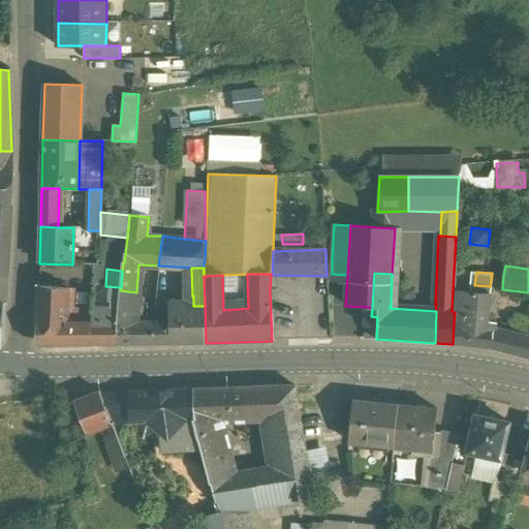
[(83,284),(66,282),(63,286),(63,288),(69,288),(69,290),(83,291),(83,284)]
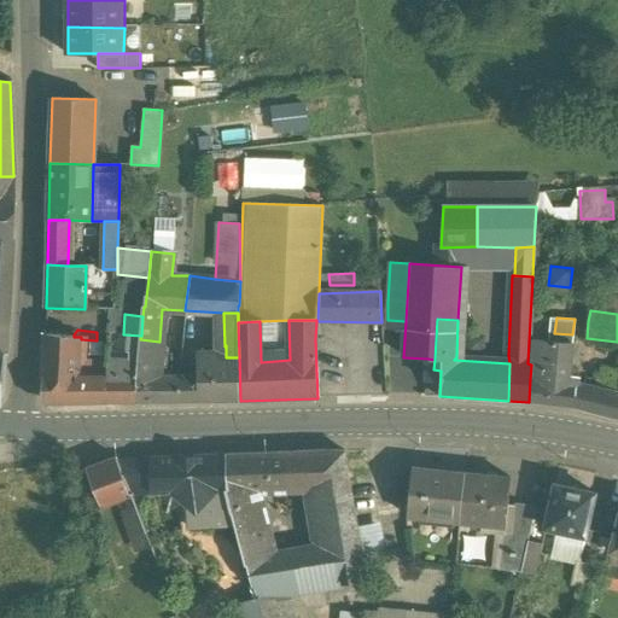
[(572,334),(554,333),(553,345),(571,348),(572,337),(572,334)]
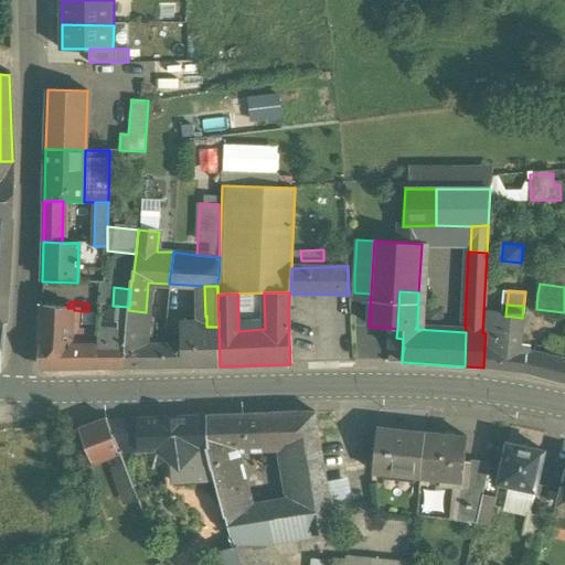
[(67,308),(41,306),(38,363),(43,369),(92,369),(93,344),(72,344),(74,310),(74,308),(67,308)]
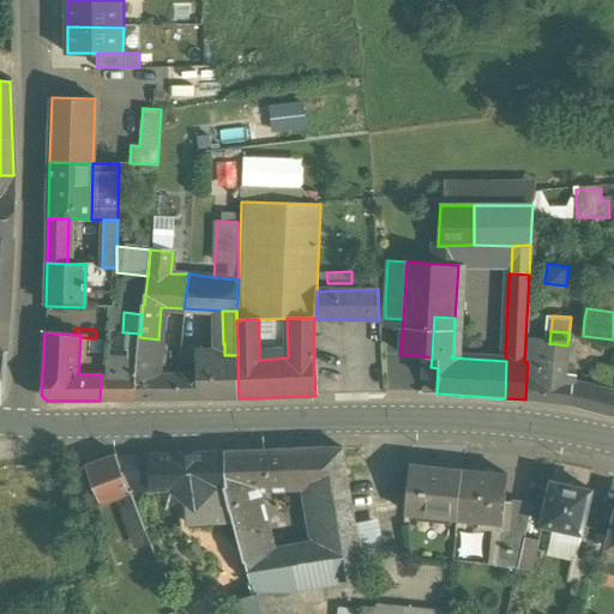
[(158,339),(139,337),(138,353),(136,374),(134,399),(179,399),(179,379),(160,379),(161,359),(156,359),(158,339)]
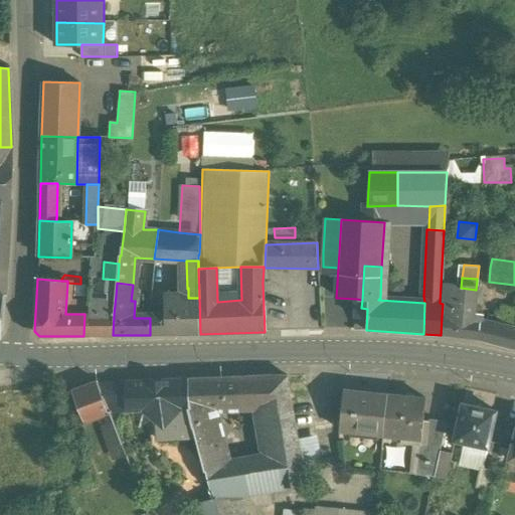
[(461,288),(448,287),(446,316),(442,316),(441,335),(479,339),(480,324),(480,322),(474,322),(476,290),(461,288)]
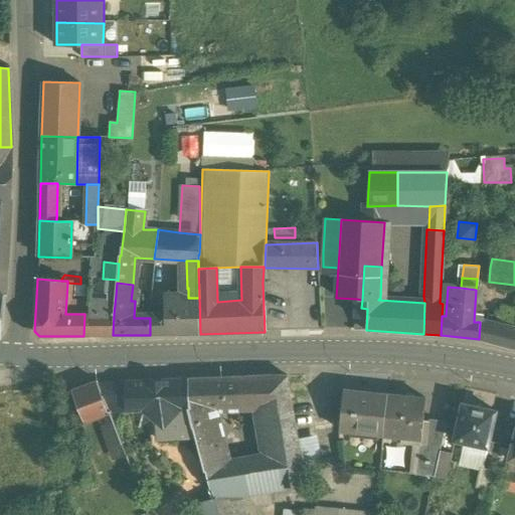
[(116,296),(101,295),(99,314),(114,314),(116,296)]
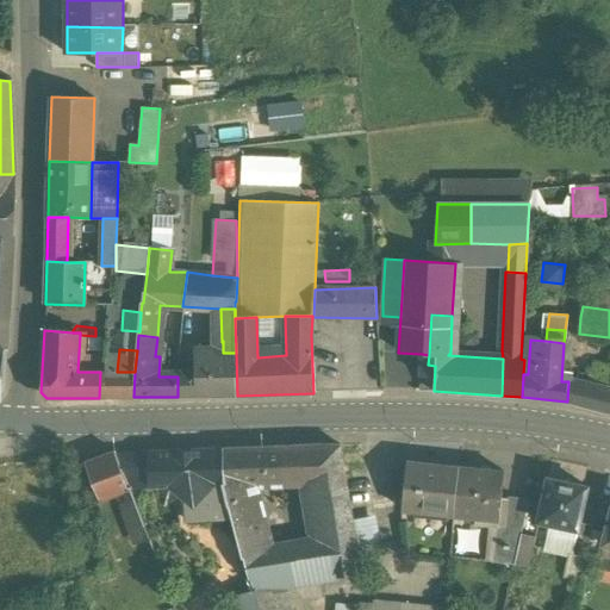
[(223,353),(197,353),(198,375),(178,377),(178,397),(237,396),(236,353),(223,353)]
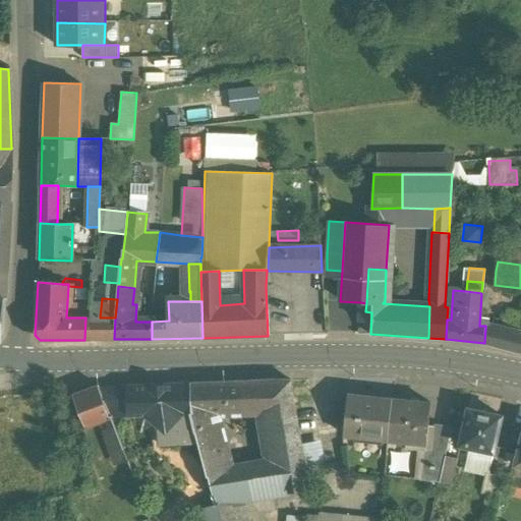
[(366,303),(360,302),(359,334),(370,334),(371,312),(365,311),(366,303)]
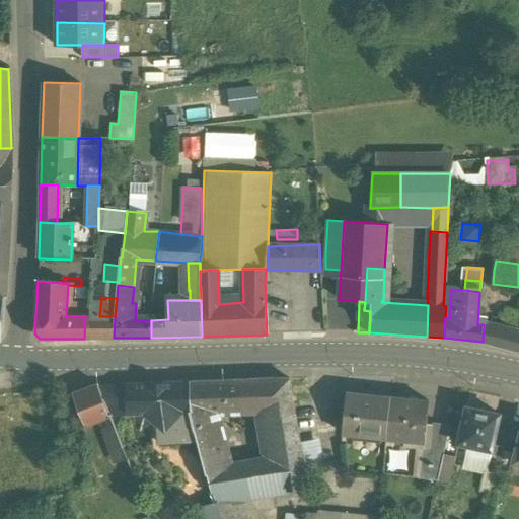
[(114,338),(115,316),(99,316),(85,316),(84,339),(114,338)]
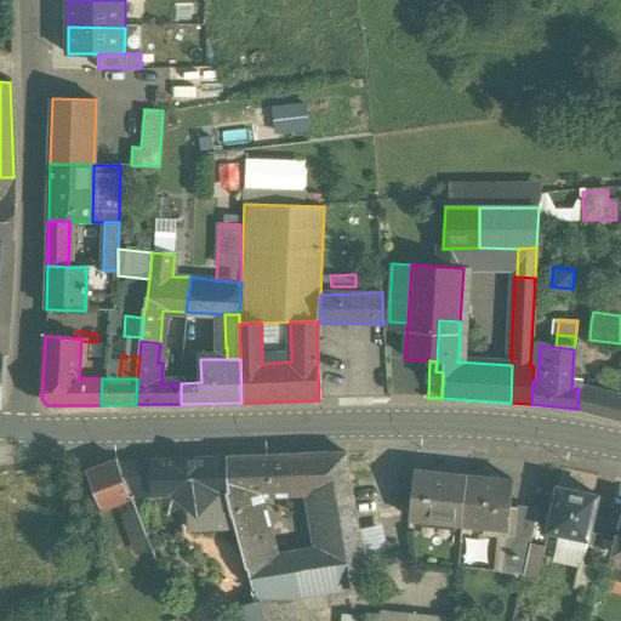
[(620,400),(616,400),(579,391),(577,409),(620,420),(620,400)]
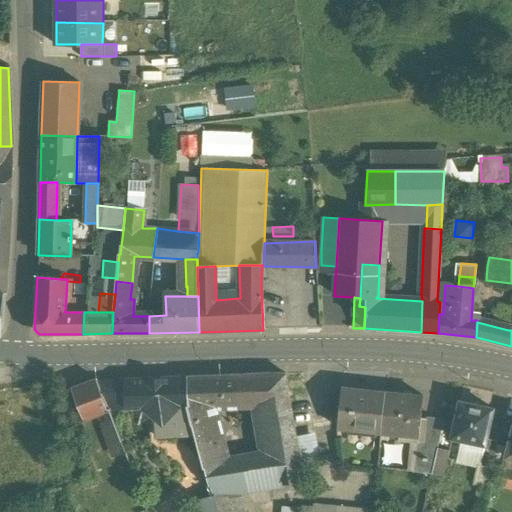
[(285,374),(267,374),(237,375),(238,405),(256,404),(265,455),(298,449),(285,374)]
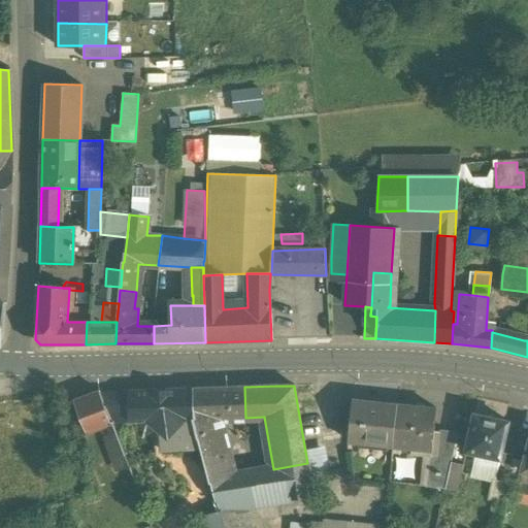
[(244,387),(194,389),(195,420),(220,419),(245,418),(244,387)]
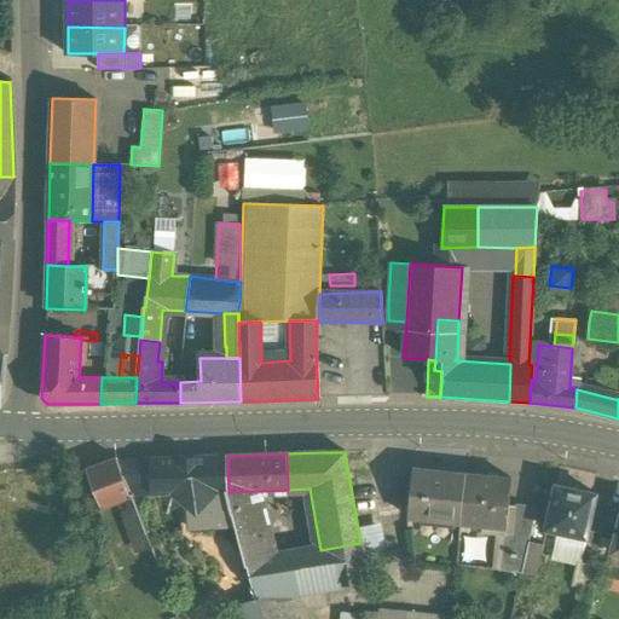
[(226,456),(149,458),(149,460),(119,461),(131,493),(172,492),(186,504),(187,505),(201,491),(225,490),(227,490),(226,456)]
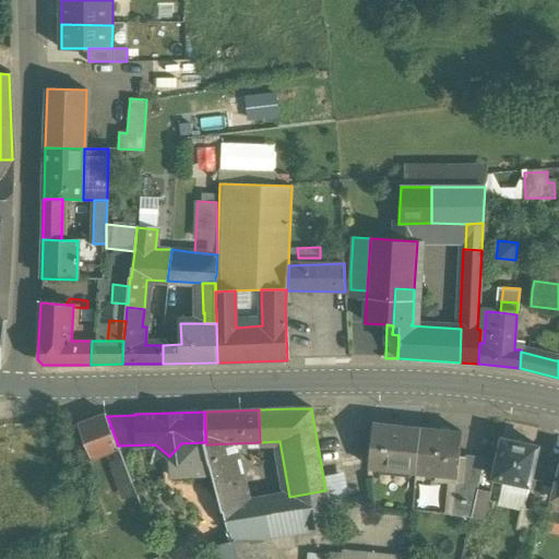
[(105,414),(79,424),(92,458),(106,452),(118,484),(129,479),(126,467),(118,445),(107,416),(105,414)]
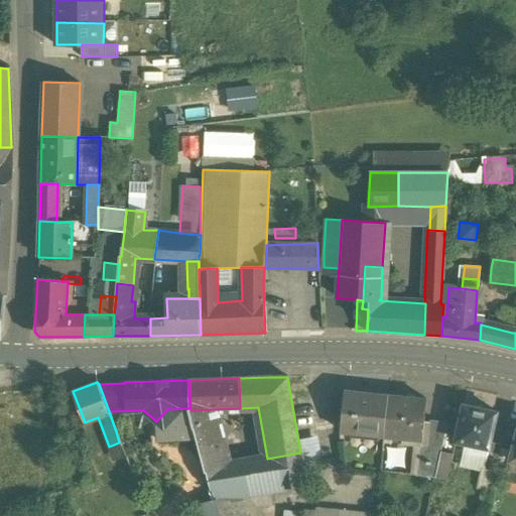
[(388,396),(345,392),(341,432),(384,436),(388,396)]
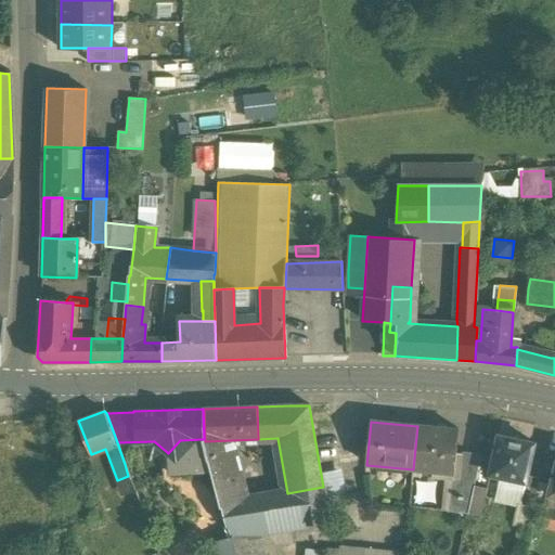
[(460,430),(417,426),(413,469),(455,474),(460,430)]
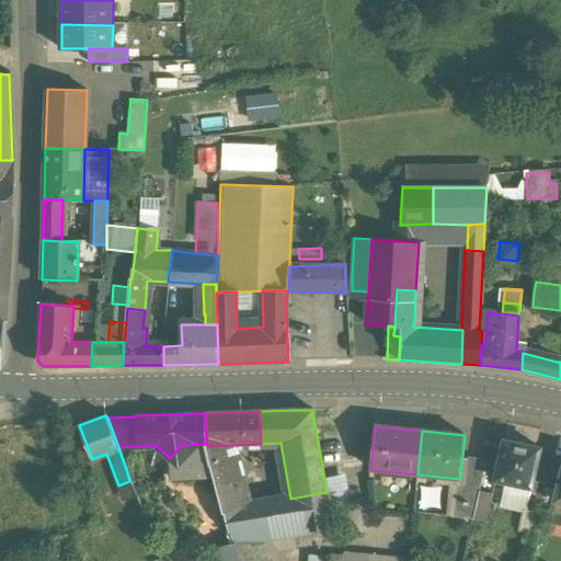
[(540,448),(504,441),(500,459),(493,457),(491,466),(497,468),(495,480),(513,483),(531,488),(533,481),(540,448)]
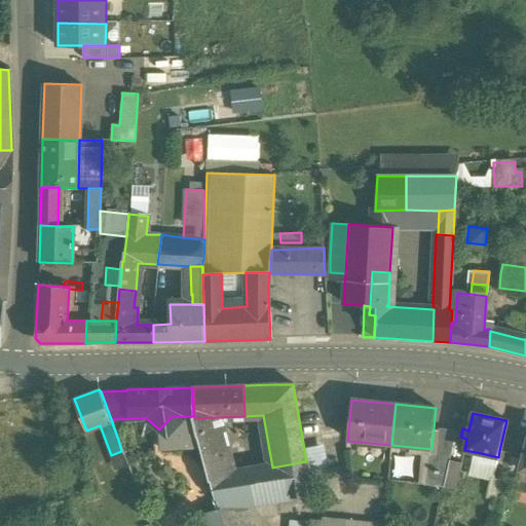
[(191,416),(171,417),(159,429),(158,428),(159,443),(160,450),(199,448),(191,416)]
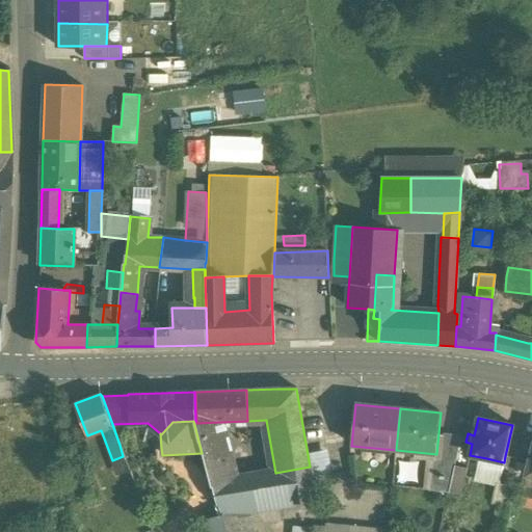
[(221,422),(196,423),(200,437),(225,436),(221,422)]
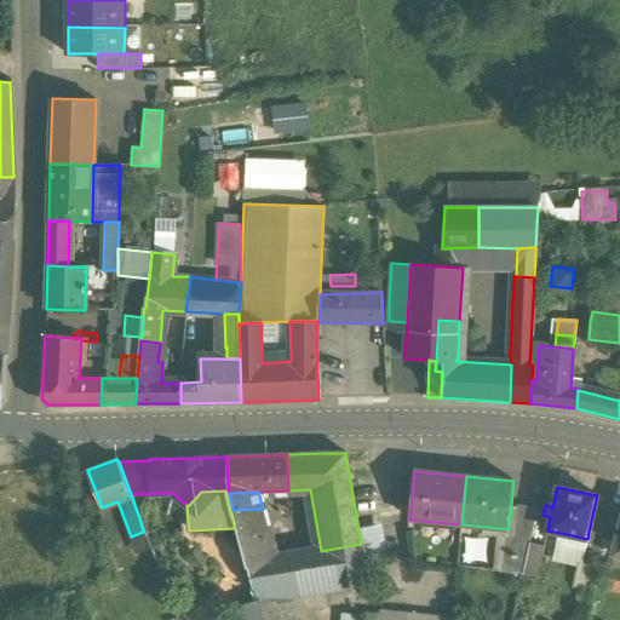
[(537,510),(517,507),(514,537),(530,539),(537,510)]
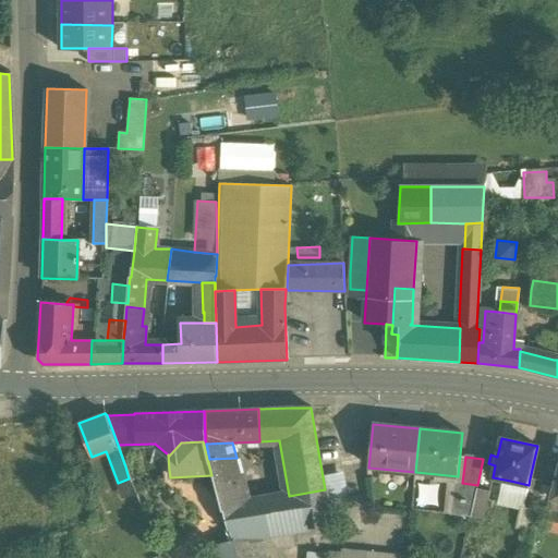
[(237,458),(209,459),(222,508),(247,504),(237,458)]
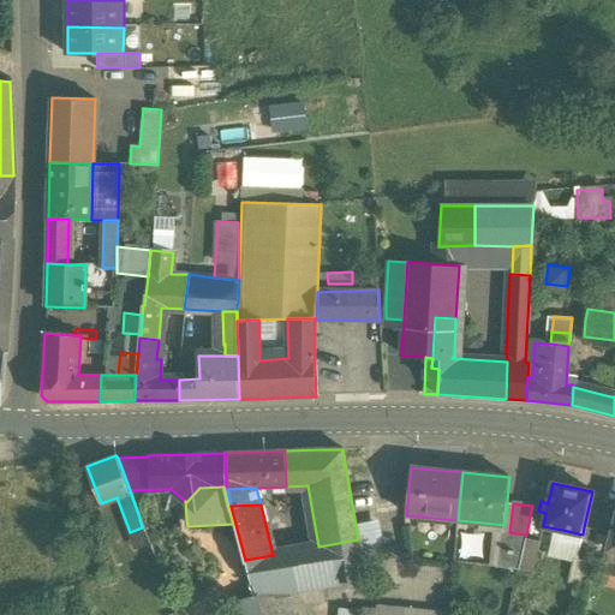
[(130,532),(136,548),(148,544),(142,527),(130,532)]
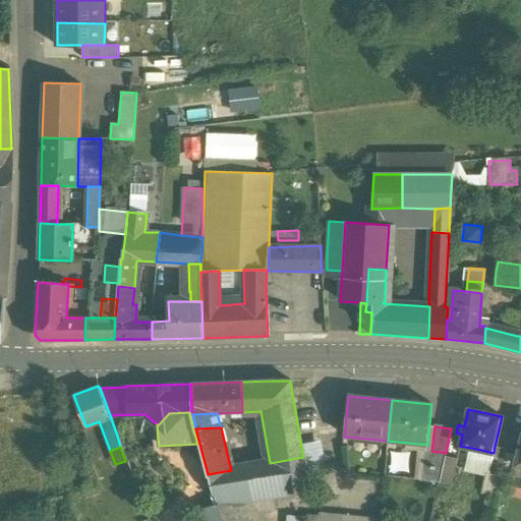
[(507,450),(495,447),(494,453),(491,461),(490,461),(482,494),(495,497),(500,475),(506,453),(507,450)]
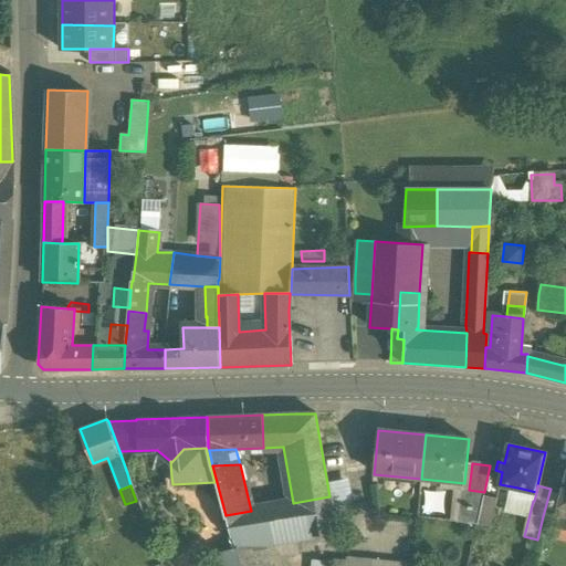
[(536,492),(517,488),(515,496),(533,501),(534,501),(536,492)]
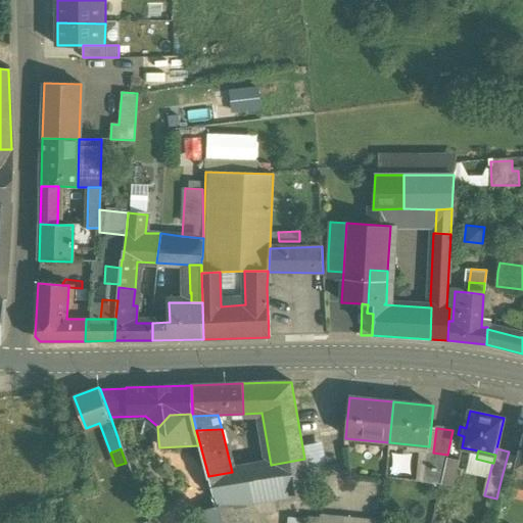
[(447,455),(433,453),(428,452),(424,483),(441,484),(447,455)]
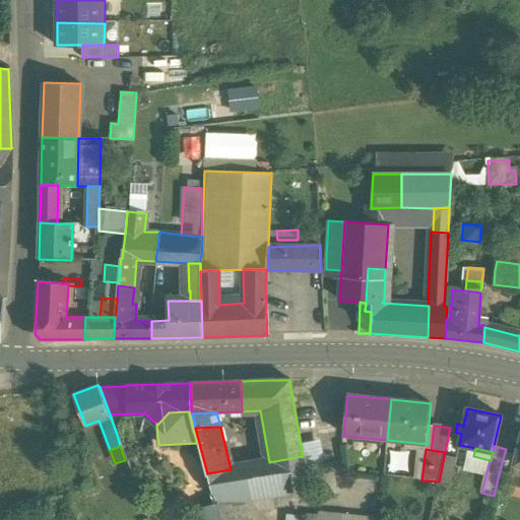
[(516,455),(505,452),(499,474),(511,477),(514,464),(516,455)]
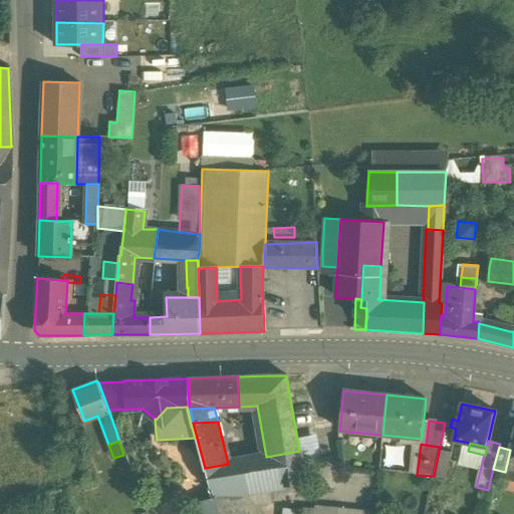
[(228,464),(205,468),(210,488),(213,487),(215,496),(236,492),(304,482),(299,451),(266,457),(228,464)]
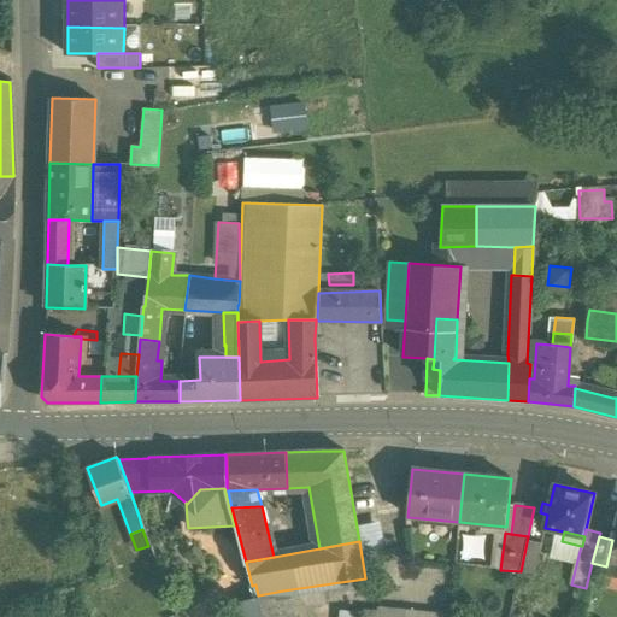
[(616,552),(611,552),(604,585),(616,587),(616,552)]
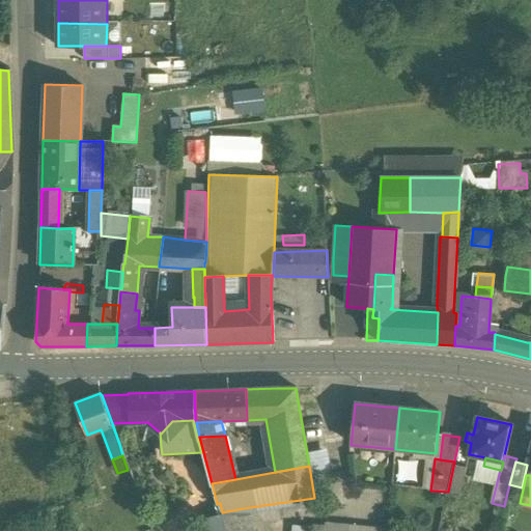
[(248,530),(244,508),(222,512),(226,530),(248,530)]
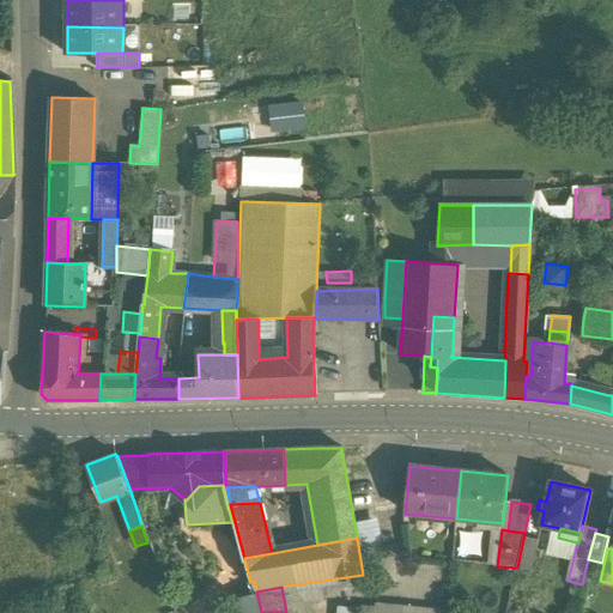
[(261,612),(256,593),(228,601),(230,612),(261,612)]
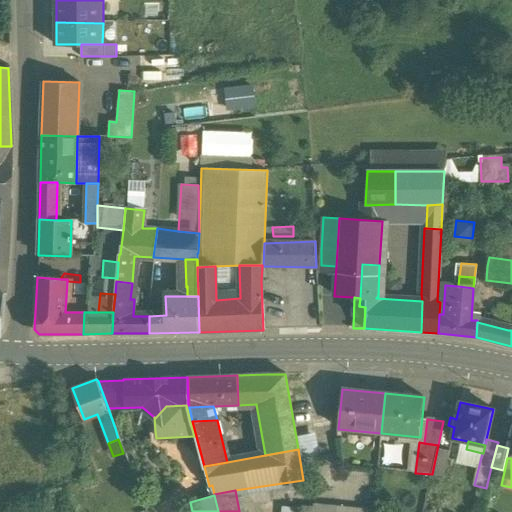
[(337,511),(338,506),(314,503),(314,506),(302,505),(301,511),(337,511)]
